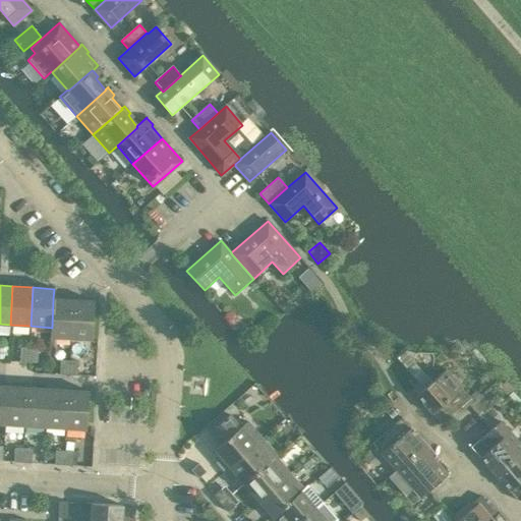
[(291,302),(279,290),(270,298),(281,310),(291,302)]
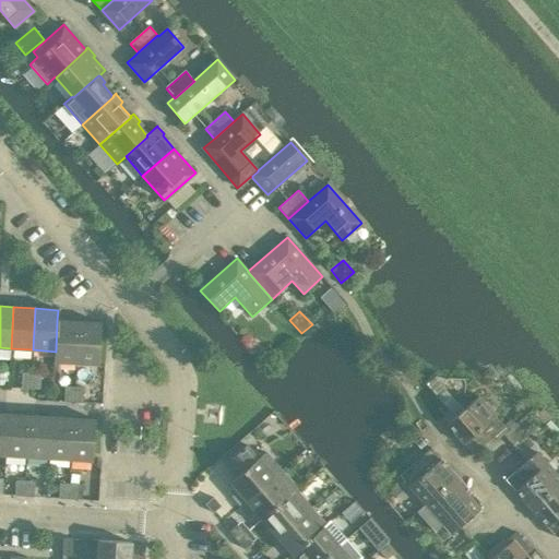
[(57,321),(56,352),(55,363),(76,364),(79,322),(57,321)]
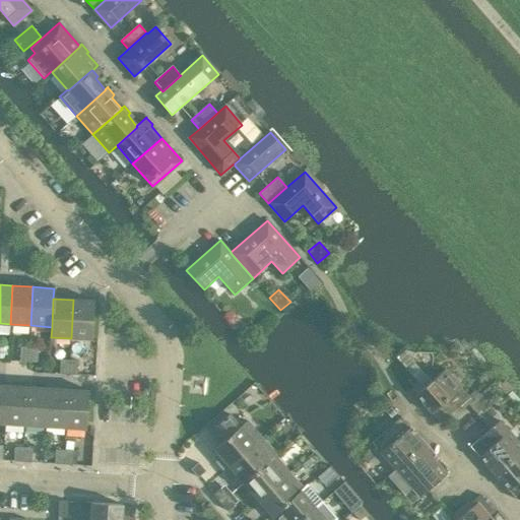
[(73,300),(71,338),(91,339),(93,301),(73,300)]
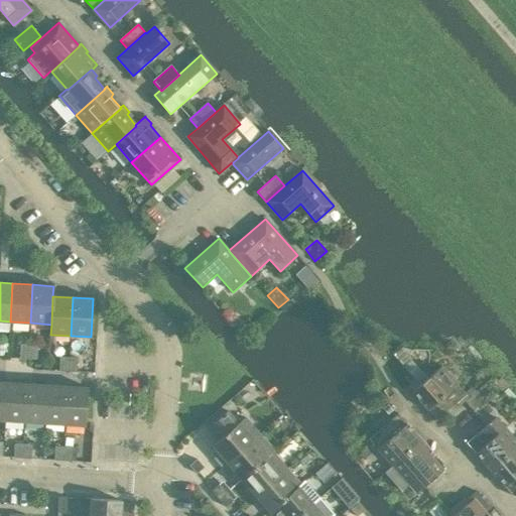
[(20,345),(19,359),(28,359),(29,345),(20,345)]
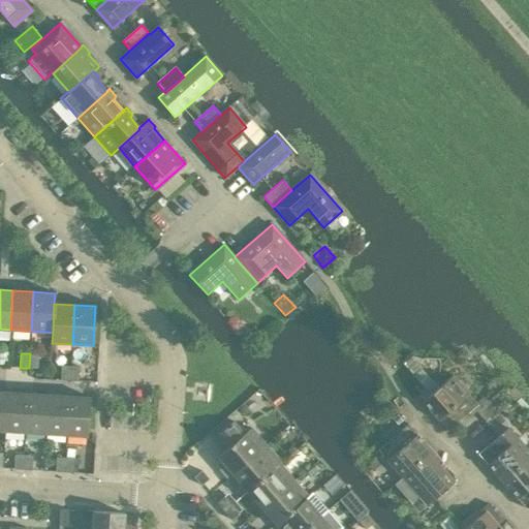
[(30,353),(29,368),(37,369),(38,354),(30,353)]
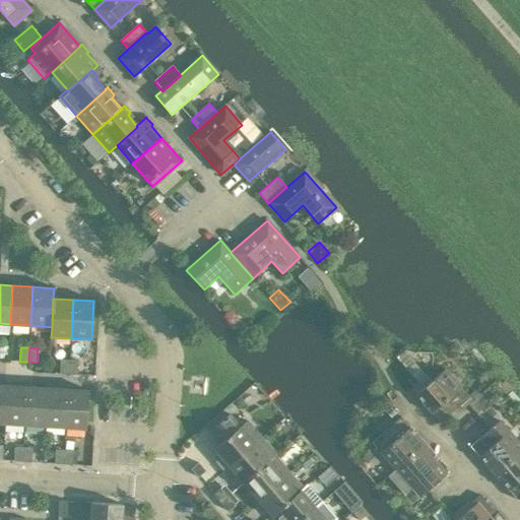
[(405,349),(396,356),(409,373),(424,387),(415,395),(440,424),(469,397),(445,369),(432,380),(431,379),(430,379),(429,378),(428,377),(427,376),(426,375),(425,374),(424,373),(423,372),(423,371),(421,370),(420,370),(419,369),(418,368),(416,366),(415,365),(414,364),(414,363),(413,361),(413,360),(413,359),(413,356),(414,355),(414,354),(415,353),(405,349)]
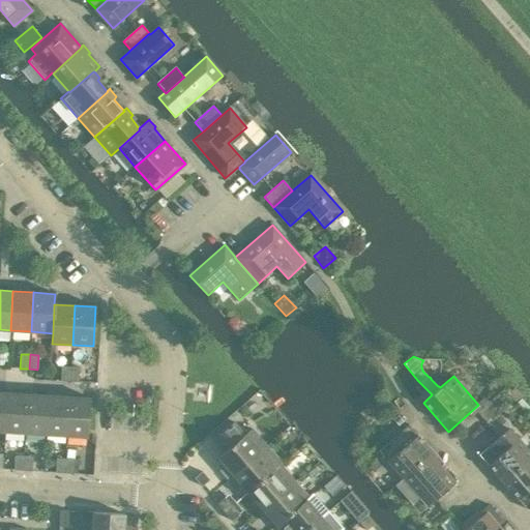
[(61,366),(60,381),(70,381),(71,366),(61,366)]
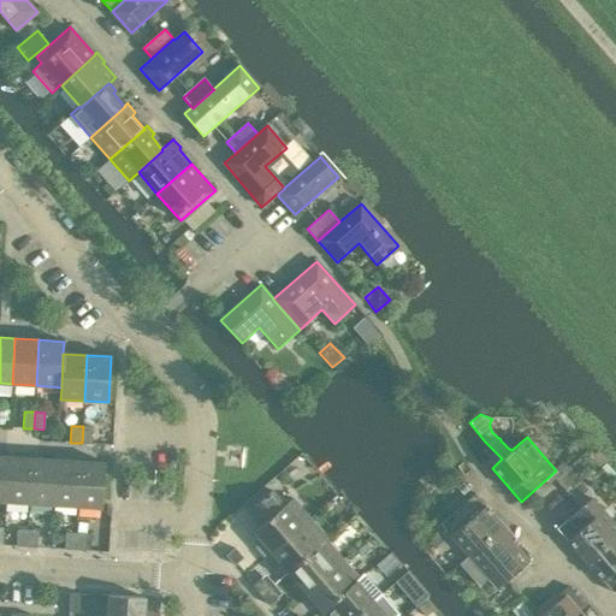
[(83,426),(82,443),(92,444),(92,427),(83,426)]
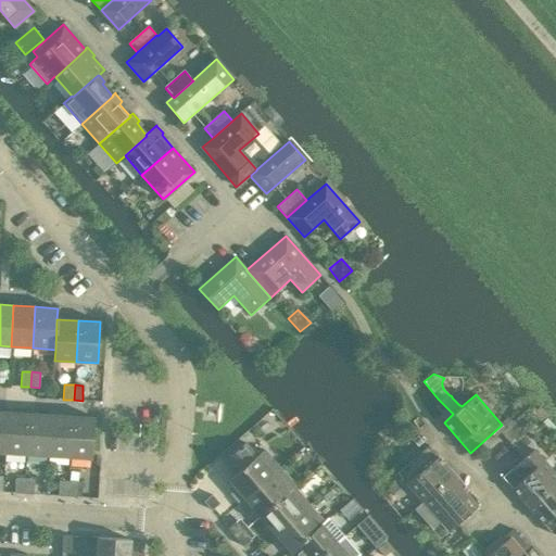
[(7,412),(4,453),(26,454),(28,413),(7,412)]
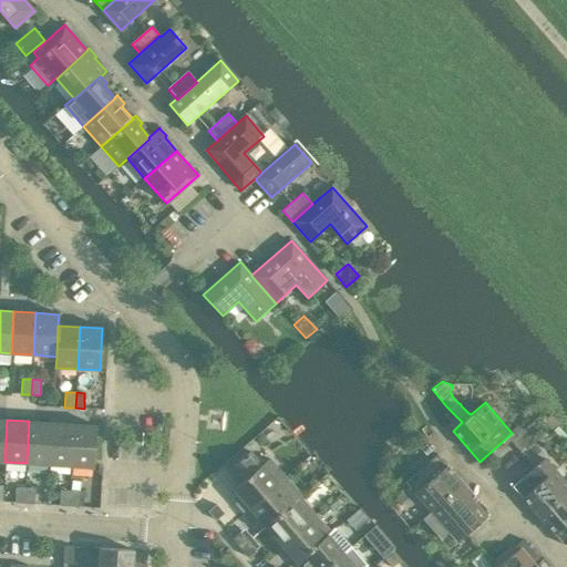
[(29,421),(27,463),(49,465),(51,423),(29,421)]
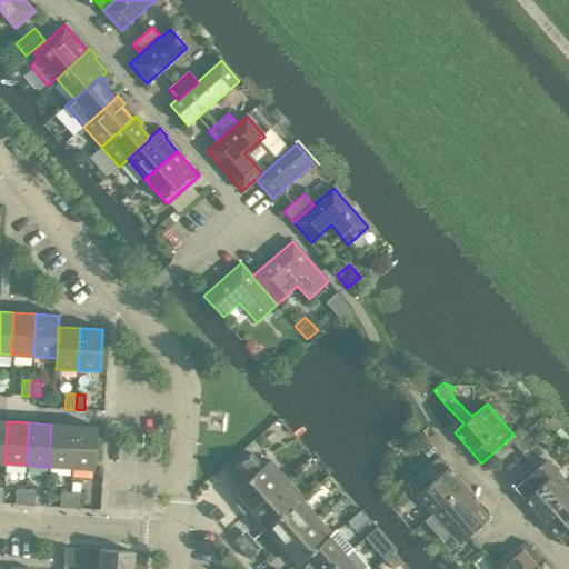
[(51,425),(49,467),(71,468),(73,426),(51,425)]
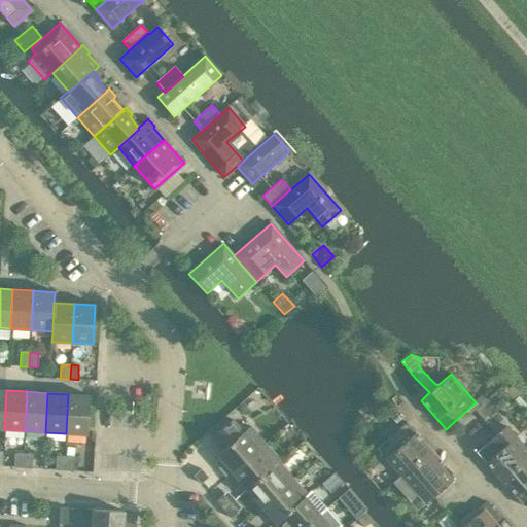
[(68,394),(66,433),(86,434),(90,395),(68,394)]
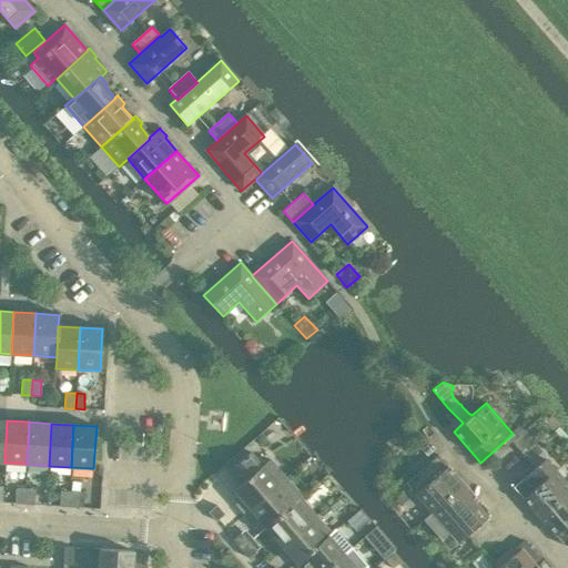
[(229,472),(240,485),(233,490),(241,499),(237,501),(246,511),(286,477),(270,458),(261,466),(250,453),(229,472)]
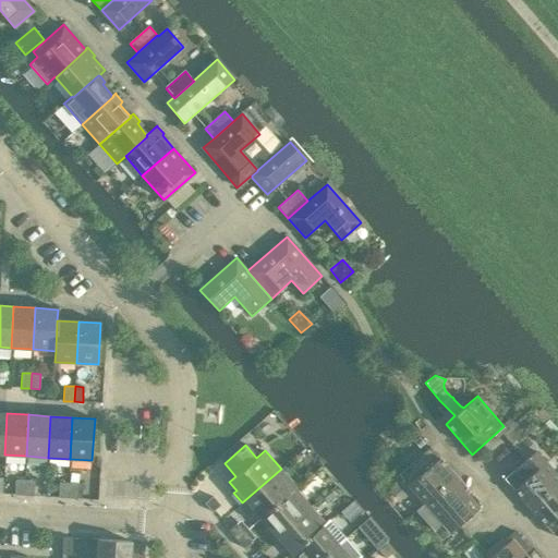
[(429,447),(399,473),(426,504),(457,476),(429,447)]
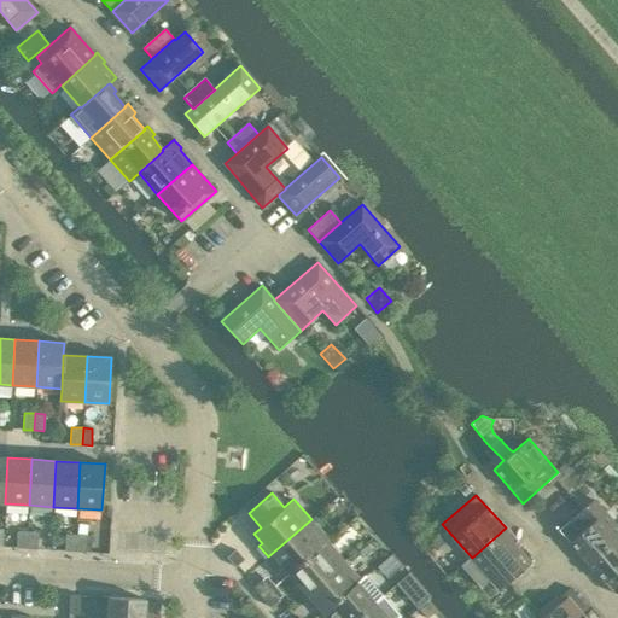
[(558,530),(587,563),(617,535),(617,526),(593,499),(558,530)]
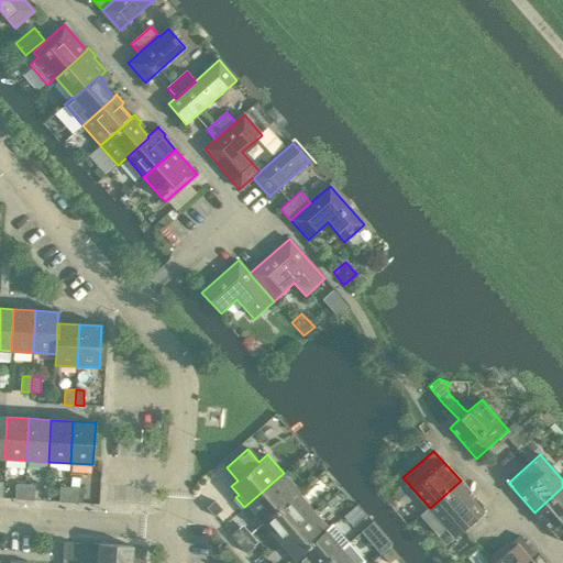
[(284,473),(244,507),(254,518),(256,516),(263,522),(298,493),(299,492),(284,473)]
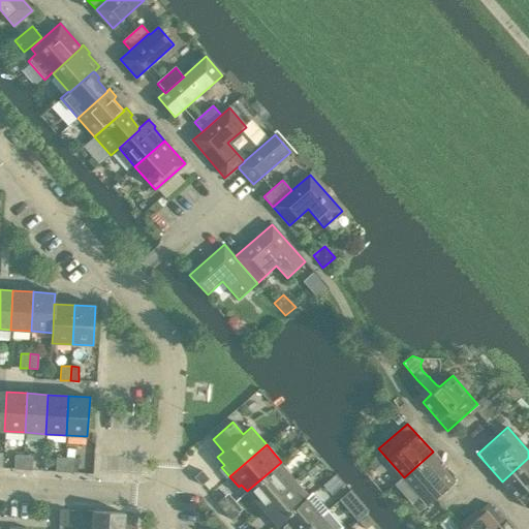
[(404,477),(396,485),(411,502),(419,495),(427,504),(434,498),(456,478),(433,452),(404,477)]
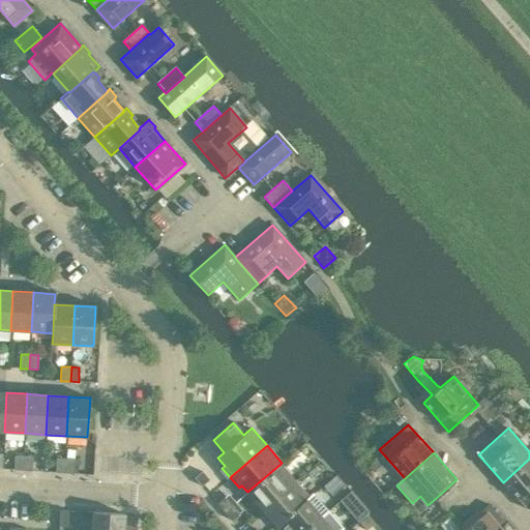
[(15,455),(13,470),(23,470),(23,457),(15,455)]
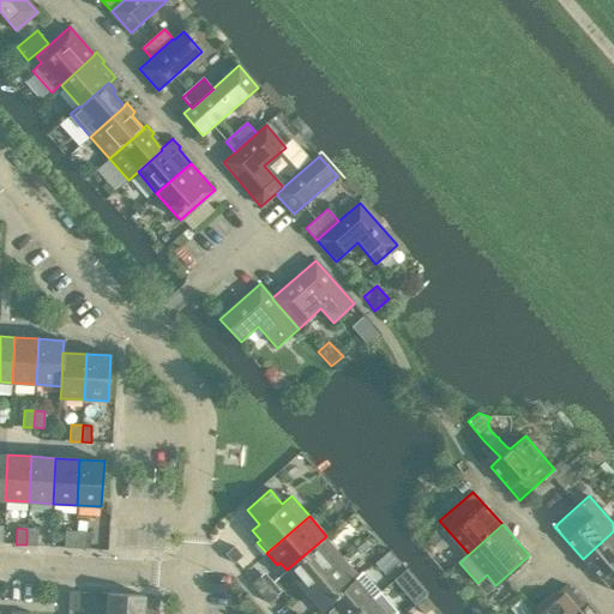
[(26,529),(26,545),(36,546),(37,529),(26,529)]
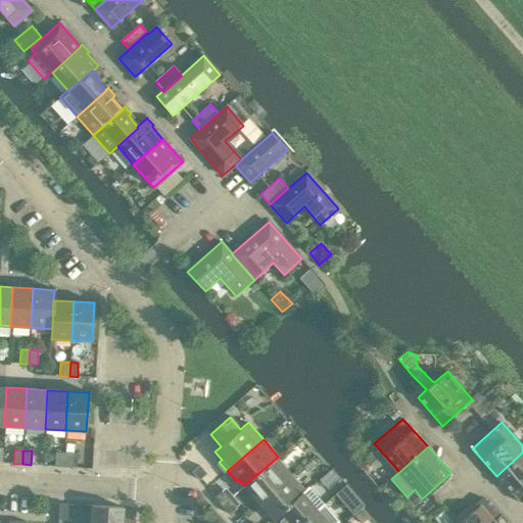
[(55,453),(54,467),(62,467),(63,453),(55,453)]
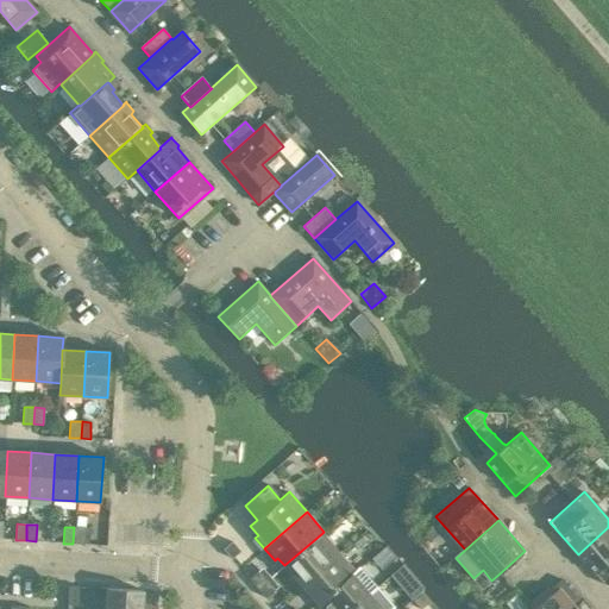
[(74,527),(73,544),(83,545),(85,528),(74,527)]
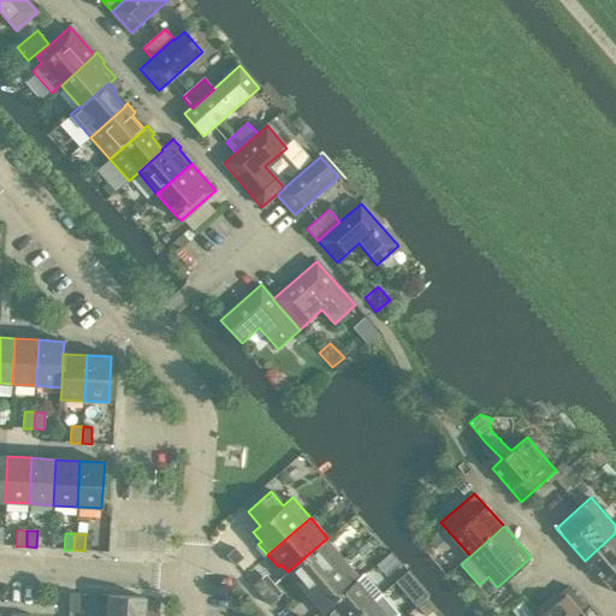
[(615,533),(585,561),(612,592),(615,590),(615,533)]
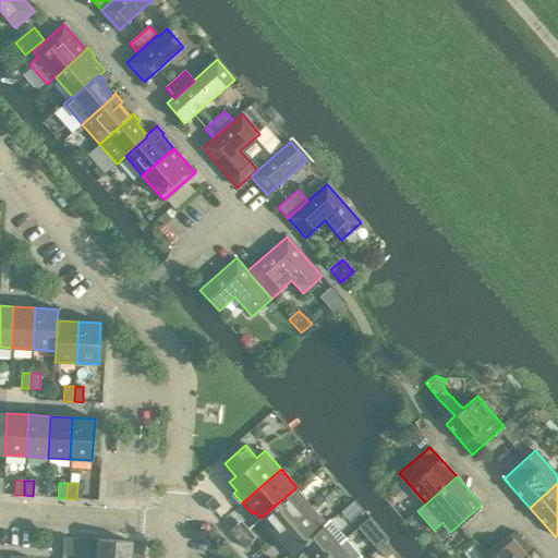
[(295,488),(261,518),(267,526),(264,529),(273,538),(311,506),(295,488)]
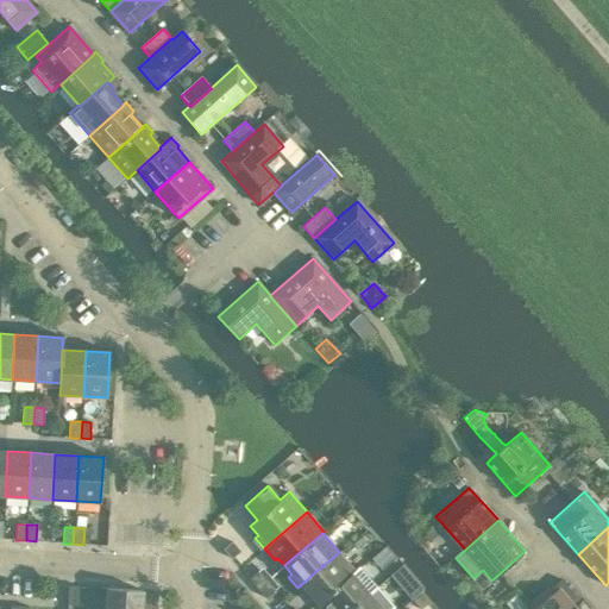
[(223,550),(231,559),(239,552),(231,541),(223,550)]
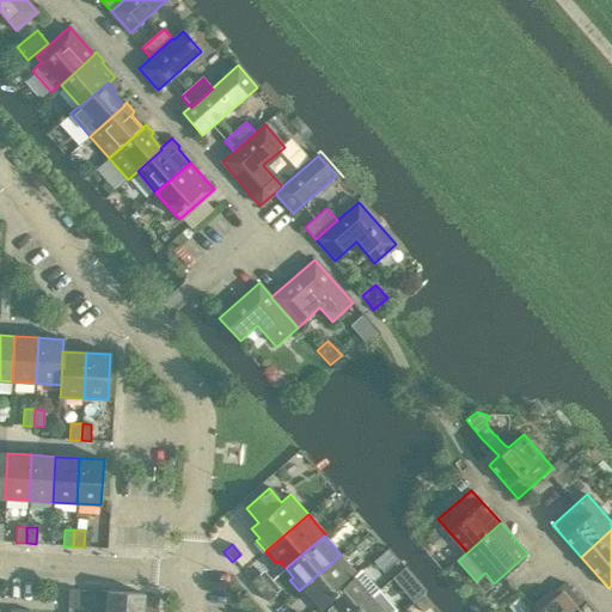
[(341,555),(299,591),(310,601),(312,599),(319,606),(357,574),(341,555)]
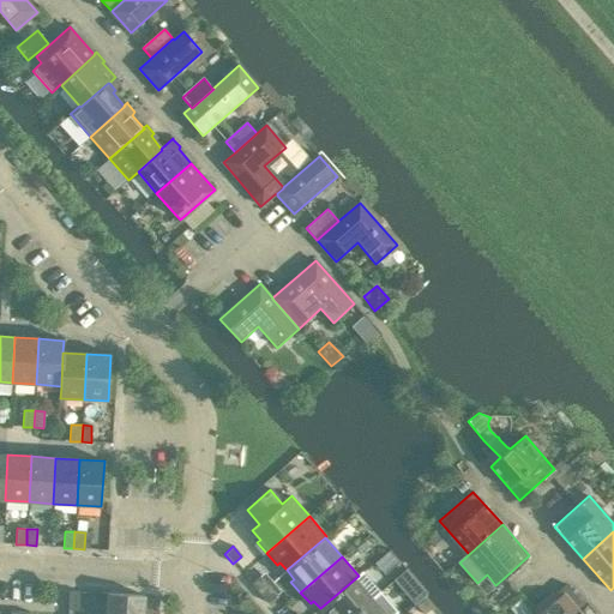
[(359,576),(320,608),(325,613),(355,613),(380,593),(362,572),(359,576)]
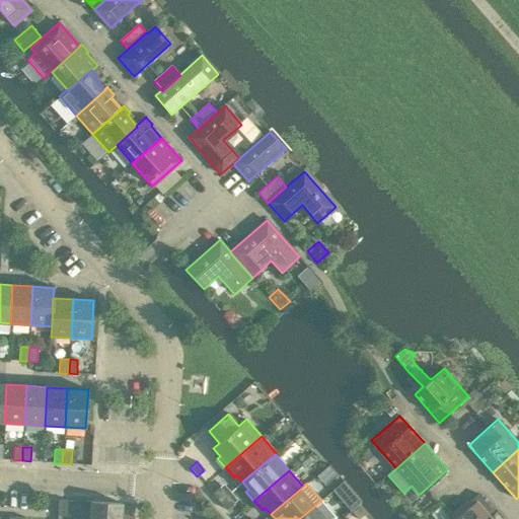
[(212,494),(219,502),(226,496),(219,488),(212,494)]
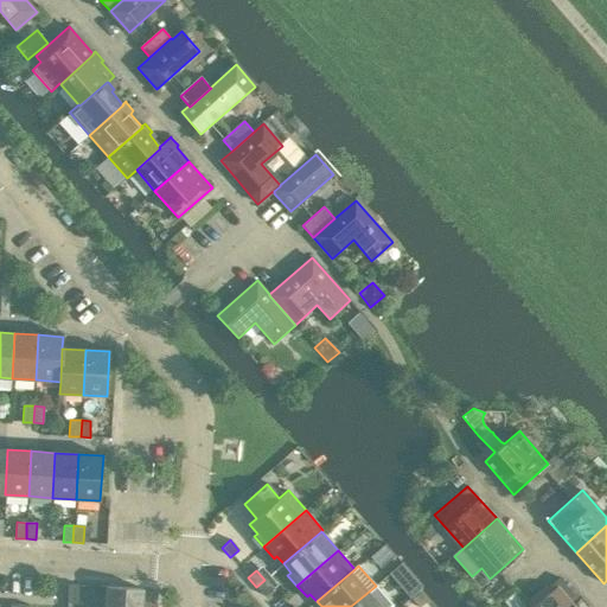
[(534,606),(573,606),(575,606),(566,595),(572,590),(560,577),(550,586),(554,590),(534,606)]
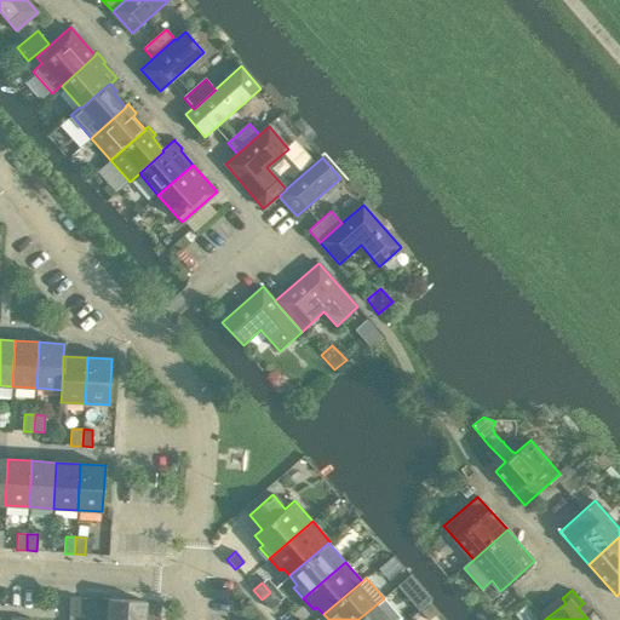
[(262,600),(270,609),(279,602),(270,592),(262,600)]
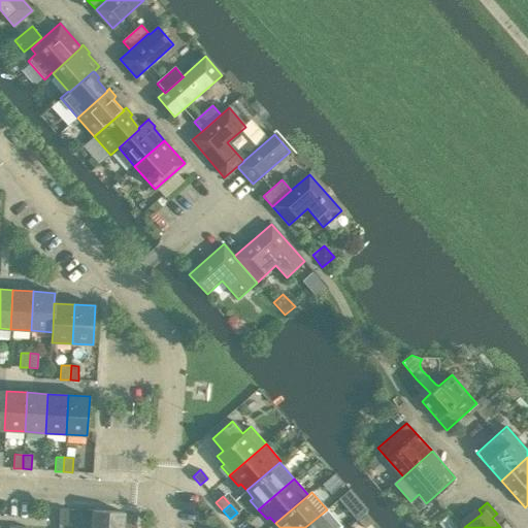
[(59,508),(58,525),(67,525),(68,508),(59,508)]
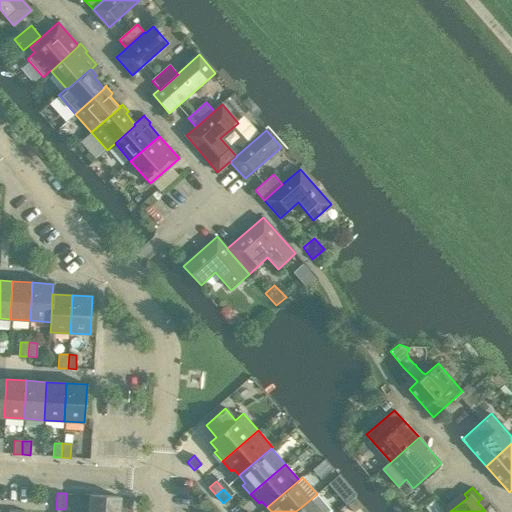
[(317,494),(296,511),(329,511),(331,510),(317,494)]
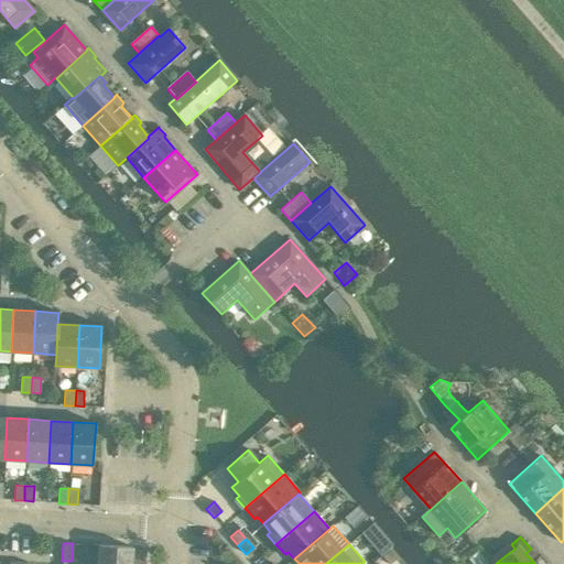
[(99,545),(97,563),(131,563),(132,546),(99,545)]
